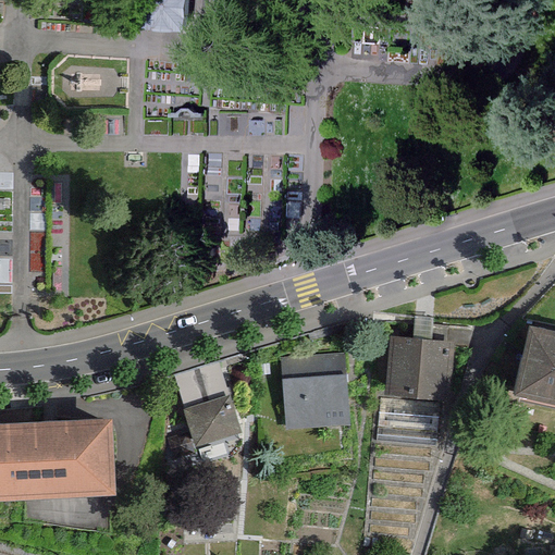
[(554,328),(531,323),(514,395),(554,404),(554,328)]
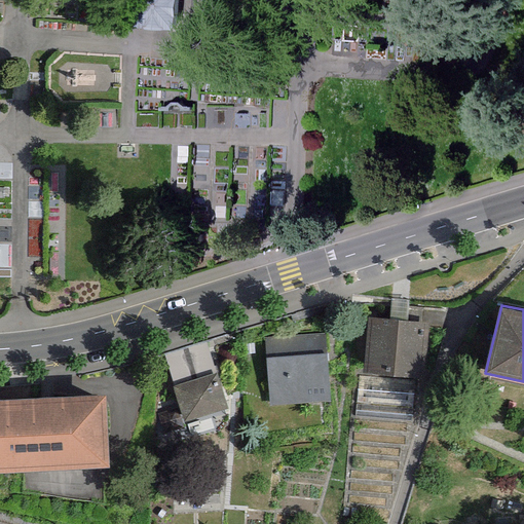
[(424,321),(366,319),(364,376),(422,378),(424,321)]
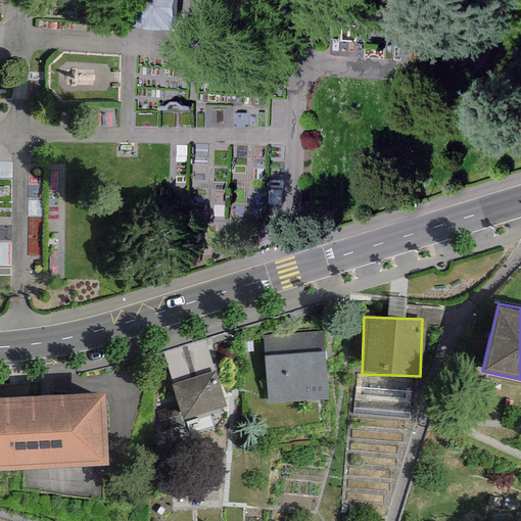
[(322,330),(261,337),(268,404),(329,397),(322,330)]
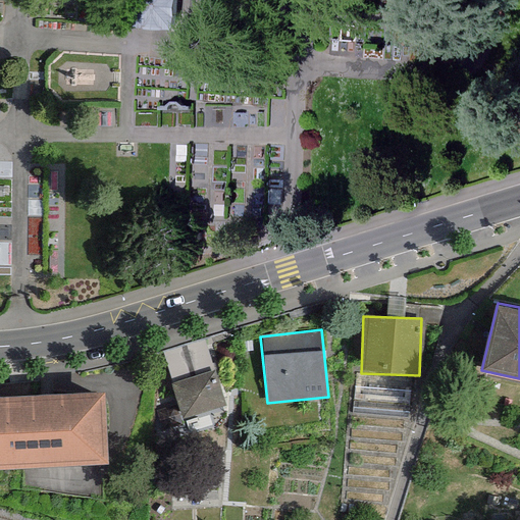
[(212,367),(172,381),(184,412),(223,397),(212,367)]
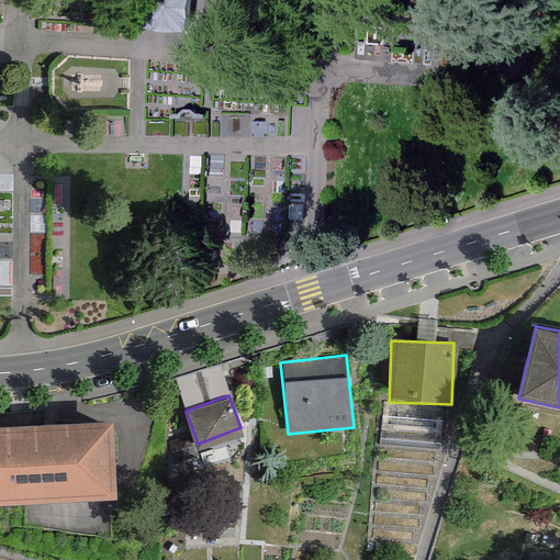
[(385,429),(439,432),(439,415),(421,415),(387,413),(385,429)]
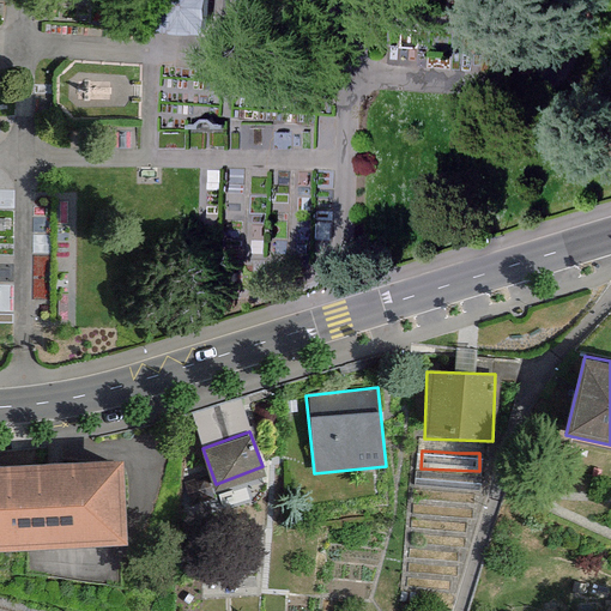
[(115,459),(0,467),(0,539),(120,531),(115,459)]
